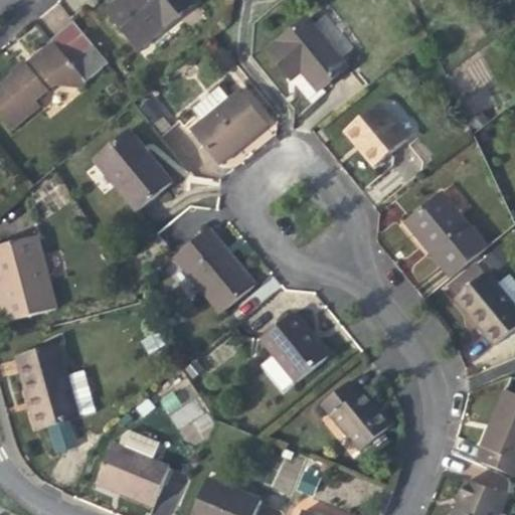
[(140,48),(195,3),(192,0),(118,0),(108,9),(140,48)]
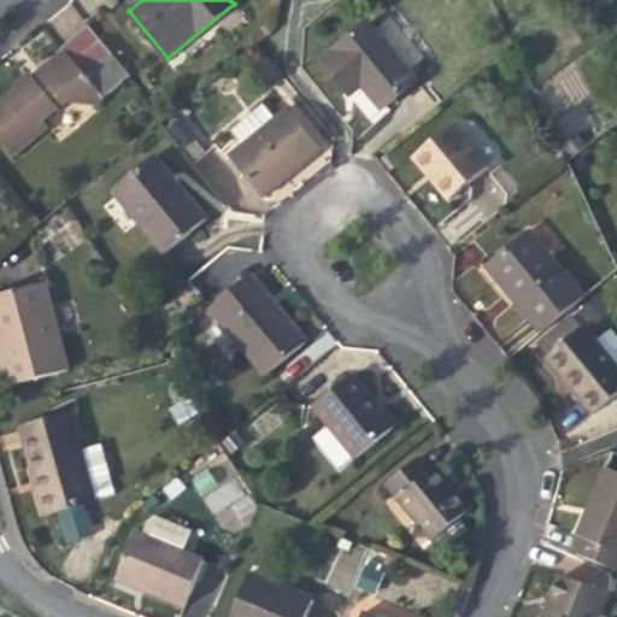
[(406,69),(421,59),(393,15),(377,24),(406,69)]
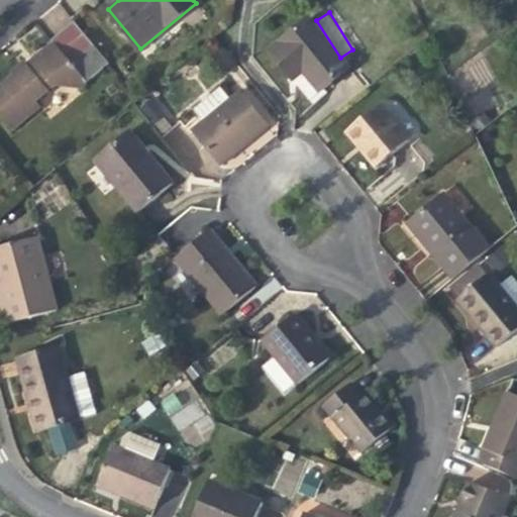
[(309,19),(270,50),(293,80),(304,71),(309,77),(320,90),(348,68),(309,19)]
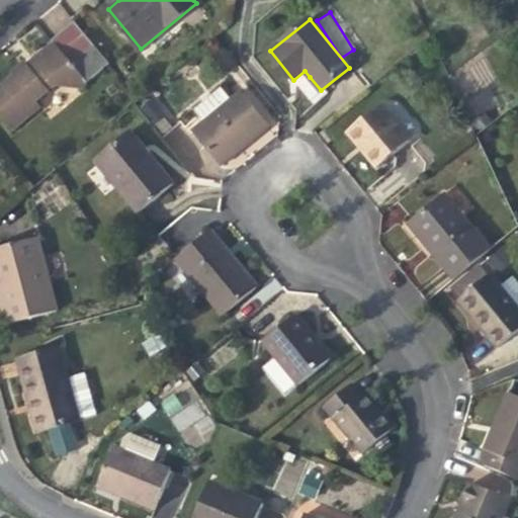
[(32,60),(37,66),(54,85),(77,89),(108,64),(75,24),(32,60)]
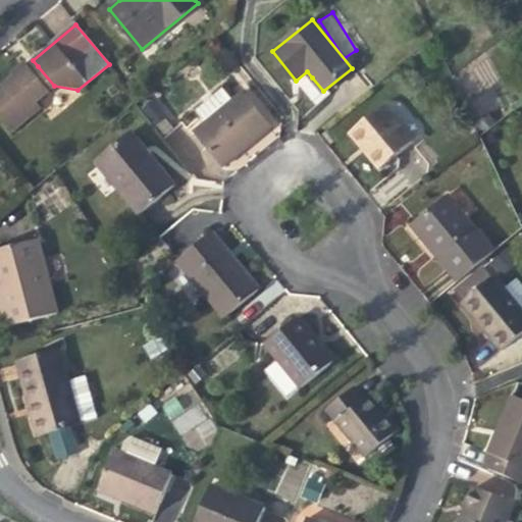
[(53,97),(48,91),(32,71),(27,64),(16,73),(0,86),(0,117),(11,131),(53,97)]
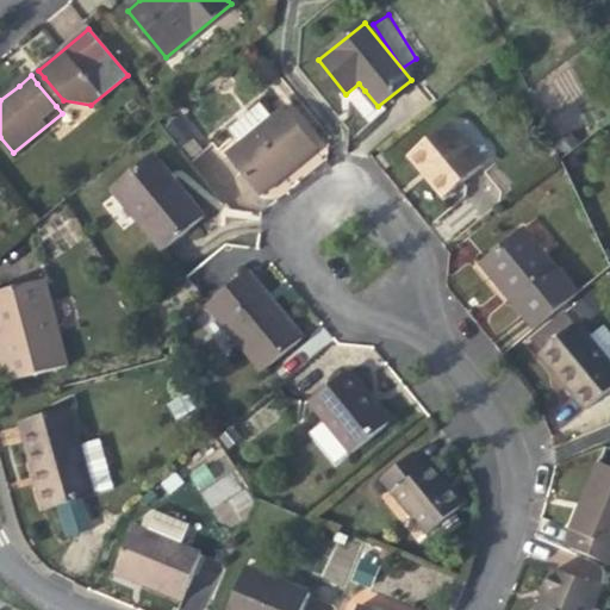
[(63,100),(44,78),(37,83),(56,106),(63,100)]
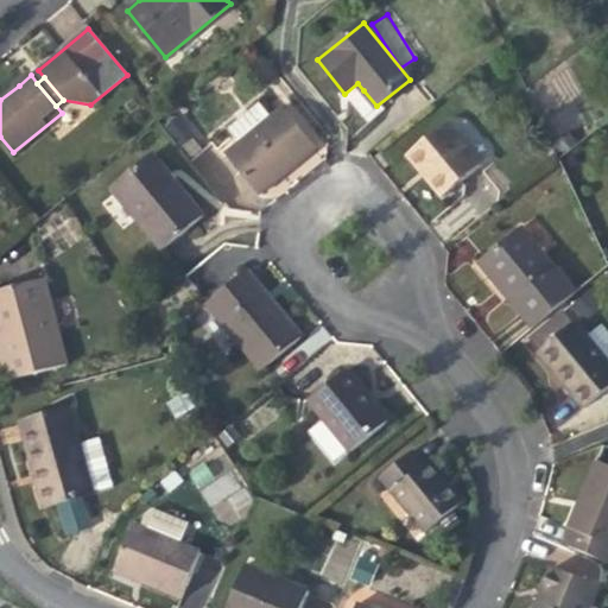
[(343,96),(363,118),(373,108),(353,87),(343,96)]
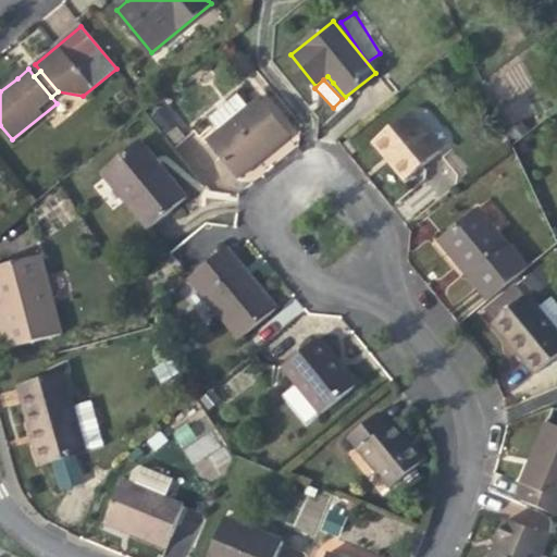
[(270,151),(291,134),(260,97),(207,141),(237,177),(270,151)]
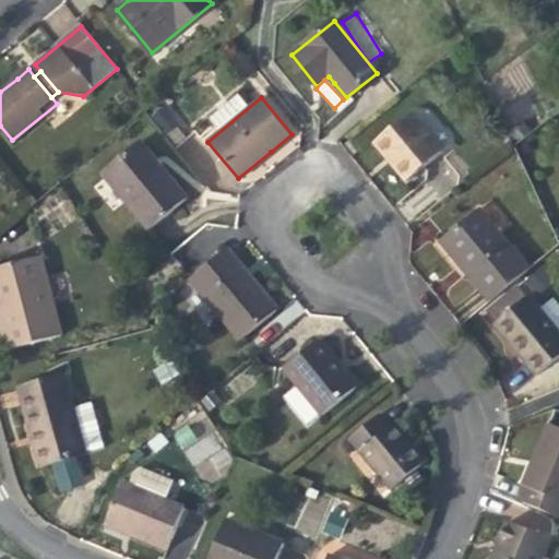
[(150,115),(162,133),(177,123),(165,105),(150,115)]
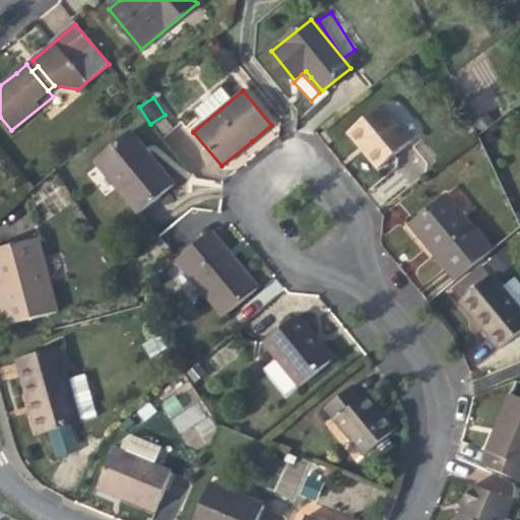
[(377,170),(413,141),(384,105),(347,134),(364,152),(377,170)]
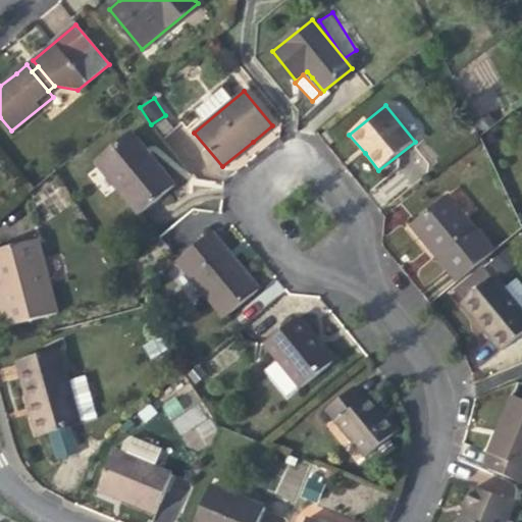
[(161,195),(174,185),(129,132),(94,161),(138,214),(161,195)]
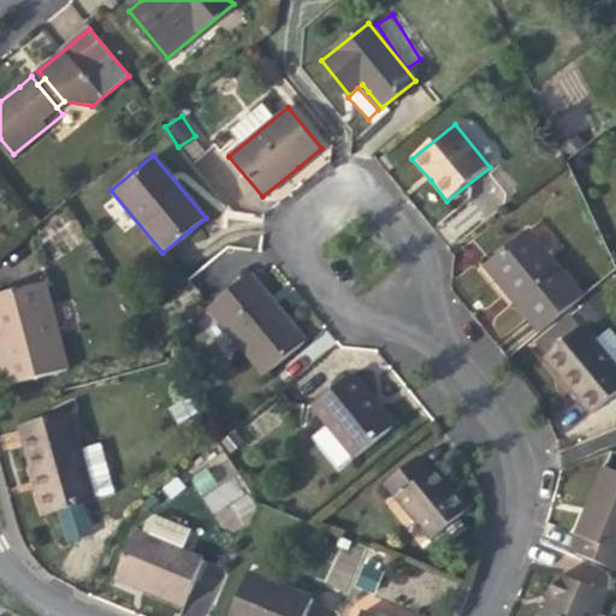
[(540,333),(585,297),(529,230),(485,265),(514,301),(540,333)]
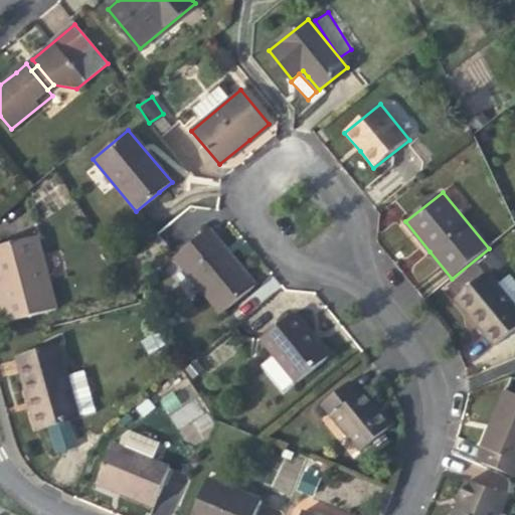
[(208,227),(204,231),(226,260),(231,255),(208,227)]
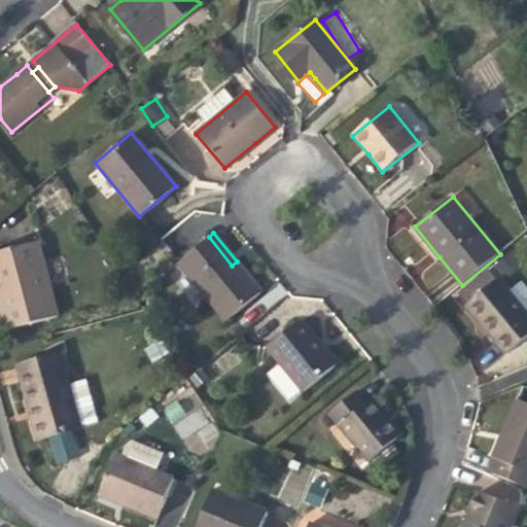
[(244,271),(237,261),(232,266),(209,237),(178,262),(225,320),(260,291),(244,271)]
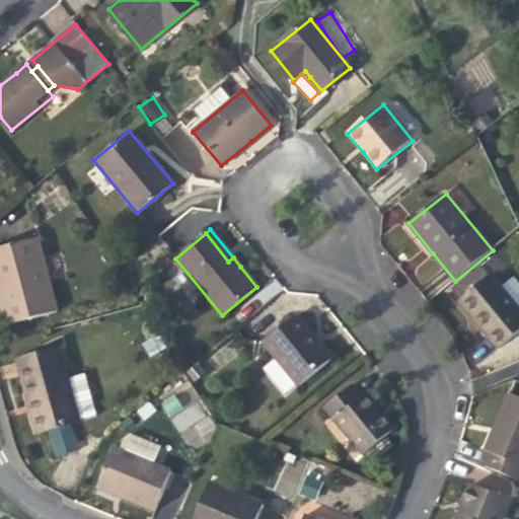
[(57,310),(36,237),(0,246),(0,268),(2,276),(5,289),(0,290),(0,301),(6,324),(57,310)]
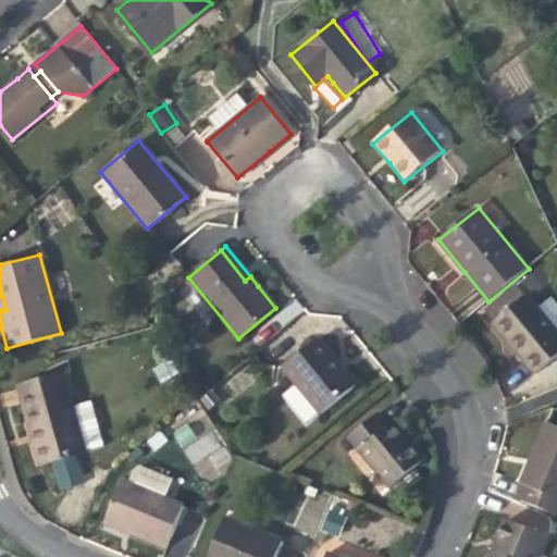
[(535,375),(556,357),(556,330),(528,294),(493,322),(516,351),(535,375)]
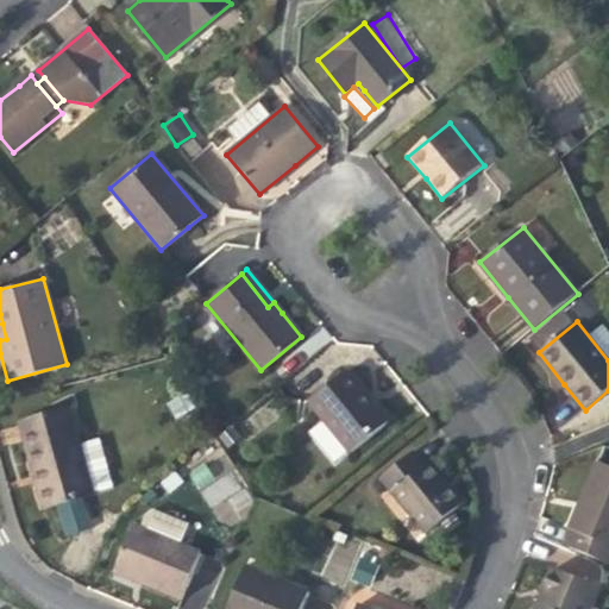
[(350,453),(390,420),(370,394),(349,368),(308,401),(350,453)]
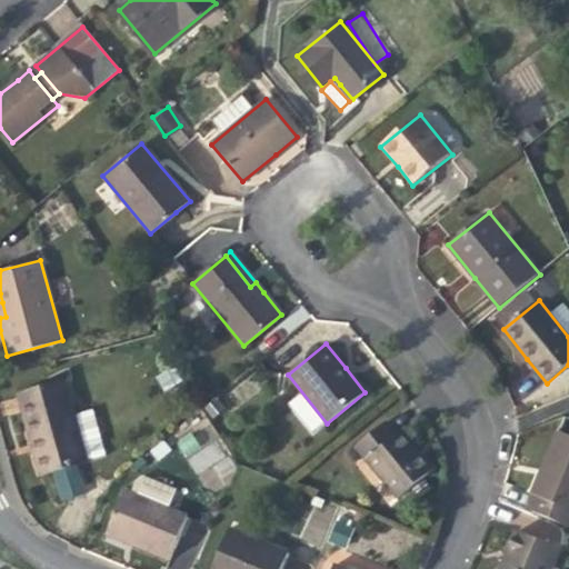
[(175,366),(156,376),(163,390),(182,380),(175,366)]
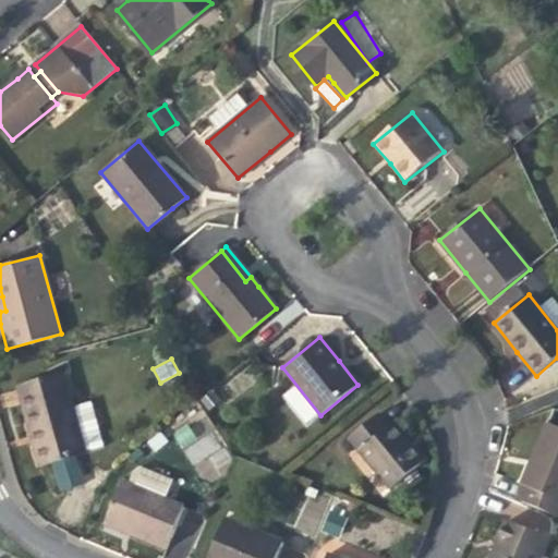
[(25,413),(28,424),(35,422),(47,465),(55,463),(76,458),(86,455),(86,453),(74,409),(64,373),(17,386),(25,413)]
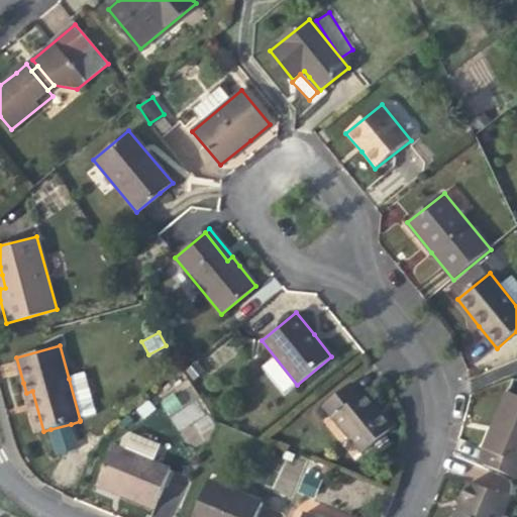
[(85,374),(69,379),(80,420),(96,415),(85,374)]
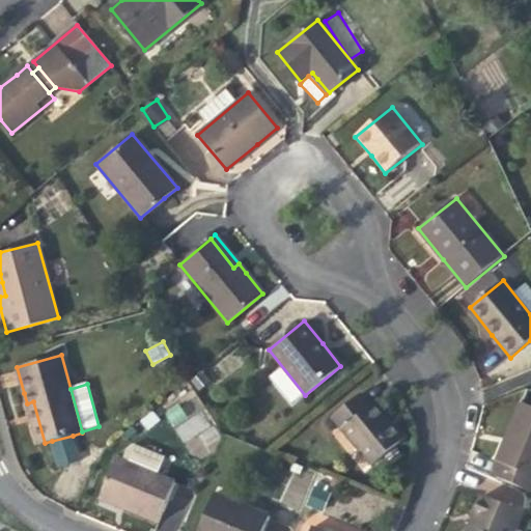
[(371,465),(403,439),(384,415),(364,390),(332,417),(371,465)]
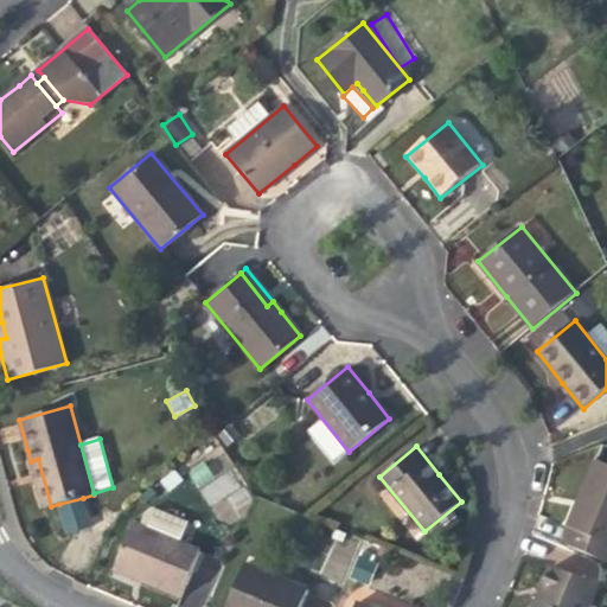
[(44,509),(51,506),(38,459),(31,461),(44,509)]
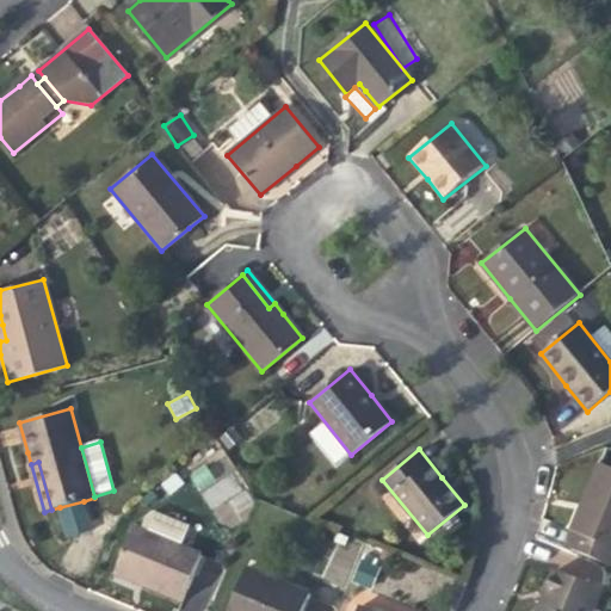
[(572,529),(576,531),(610,544),(610,467),(599,463),(585,495),(572,529)]
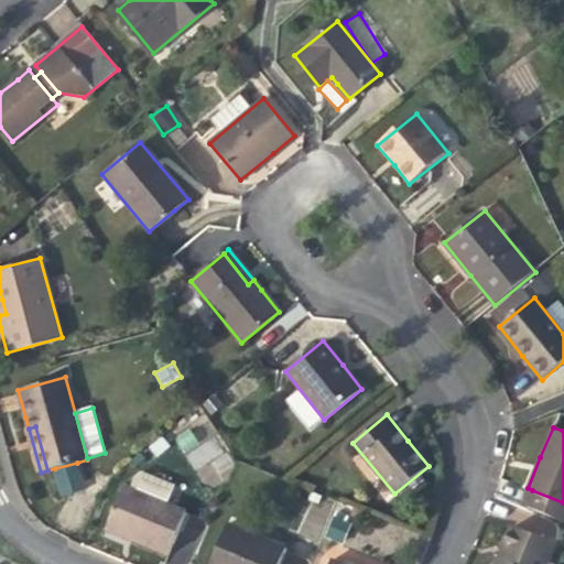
[(224,455),(215,436),(198,445),(191,429),(175,436),(193,470),(224,455)]
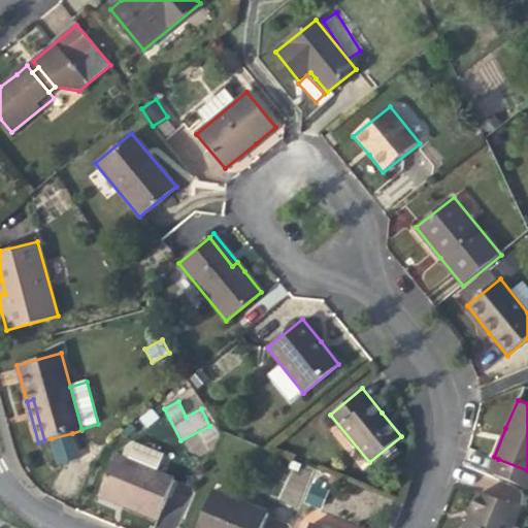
[(72,433),(52,438),(59,465),(79,460),(72,433)]
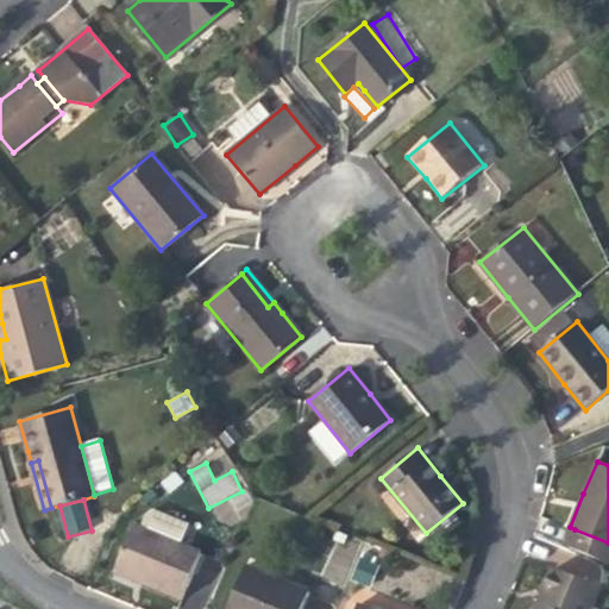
[(144,516),(139,527),(180,544),(188,523),(152,509),(144,516)]
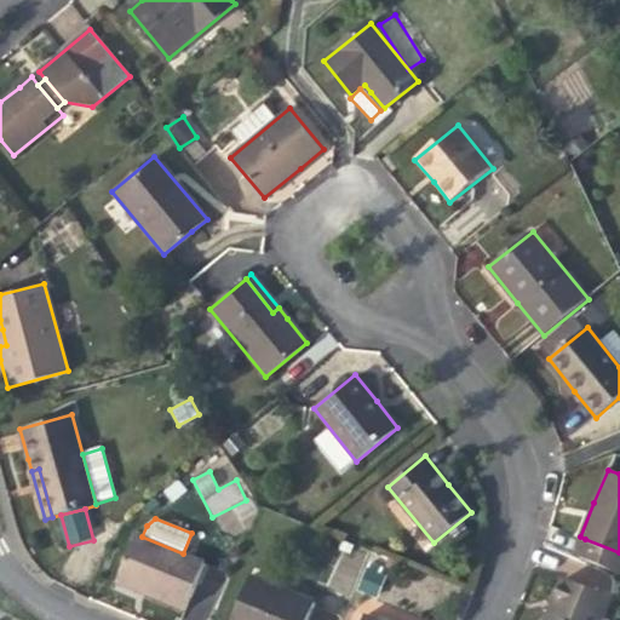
[(183,554),(142,537),(136,534),(116,583),(148,595),(185,610),(205,562),(183,554)]
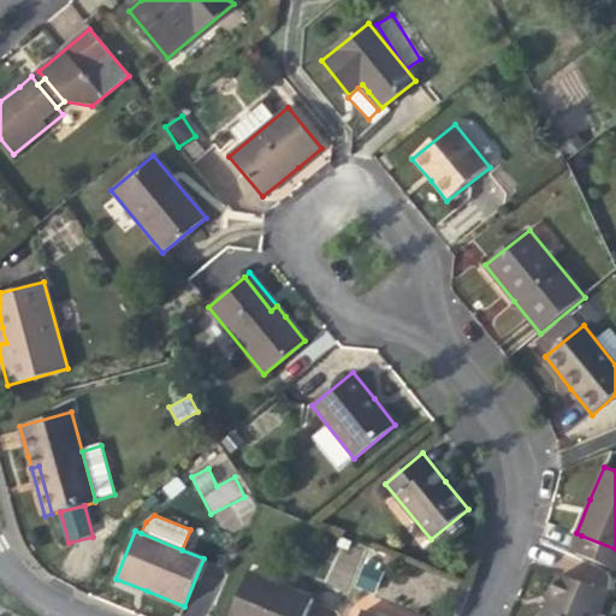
[(615,549),(581,535),(574,552),(615,569),(615,549)]
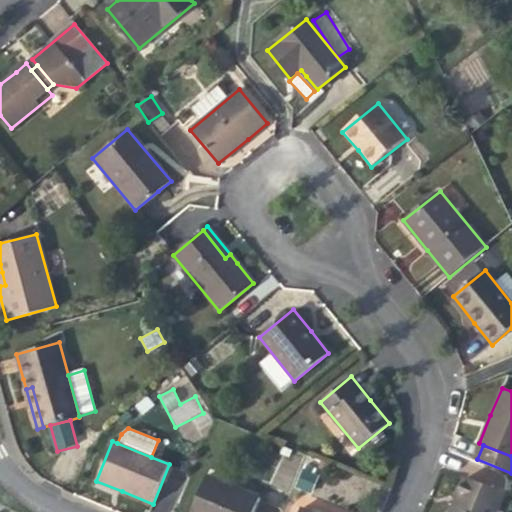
[(206,475),(190,511),(254,511),(260,497),(206,475)]
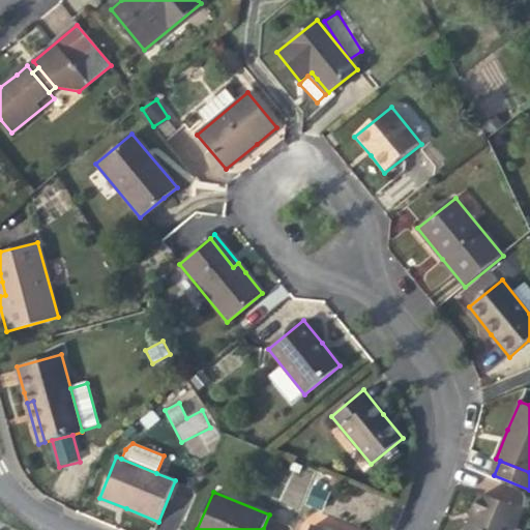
[(516,529),(518,526),(523,512),(480,495),(473,512),(477,514),(473,525),(470,529),(516,529)]
